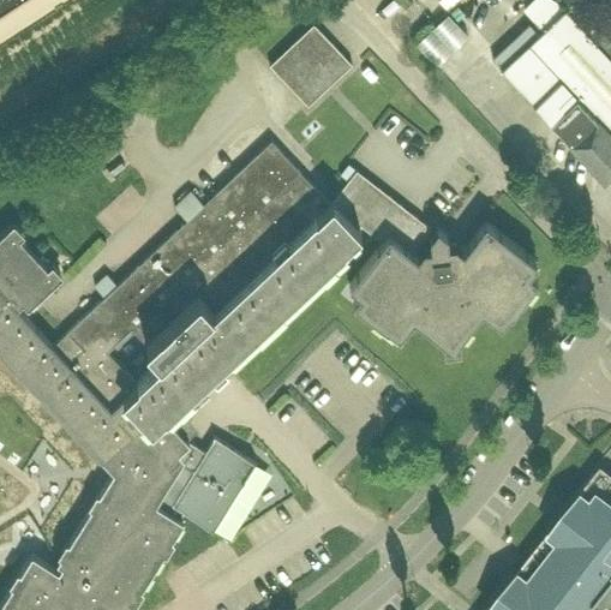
[(487,21),(510,7),(505,0),(484,0),(478,5),(487,21)]
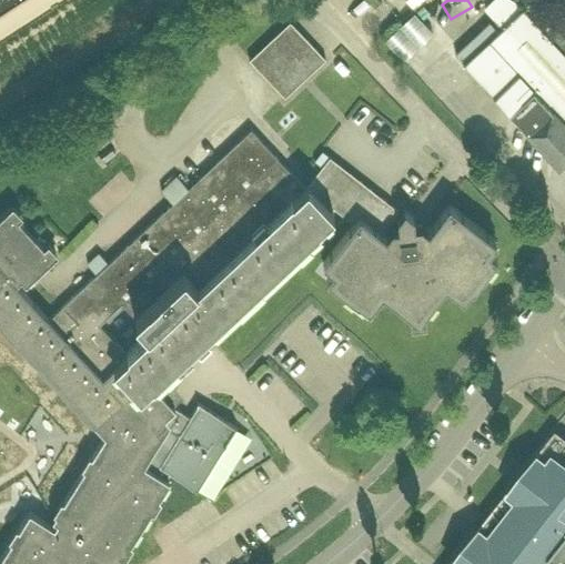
[(497,0),(486,10),(505,30),(523,13),(524,12),(505,0),(497,0)]
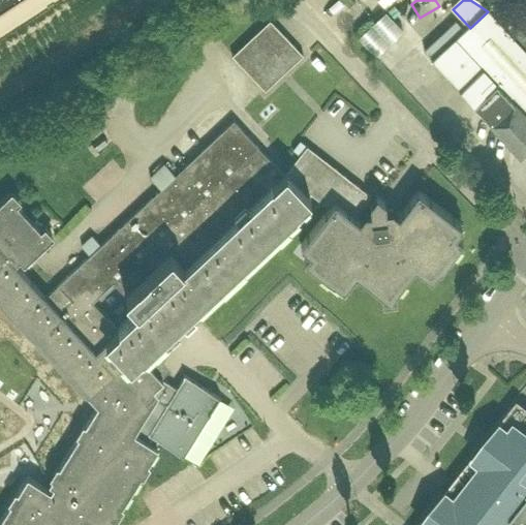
[(525,54),(487,12),(470,28),(466,32),(433,62),(521,158),(525,153),(525,54)]
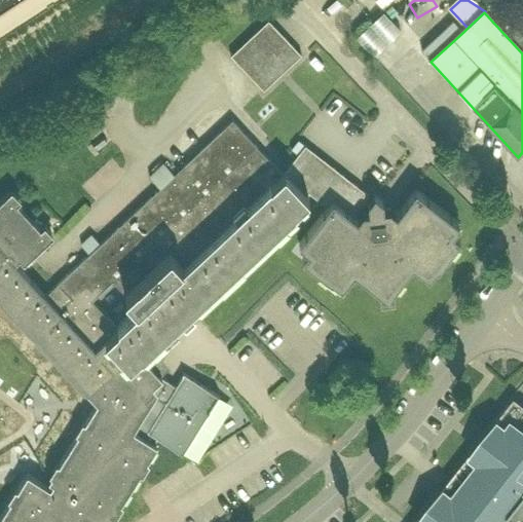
[(368,30),(379,52),(406,38),(395,15),(368,30)]
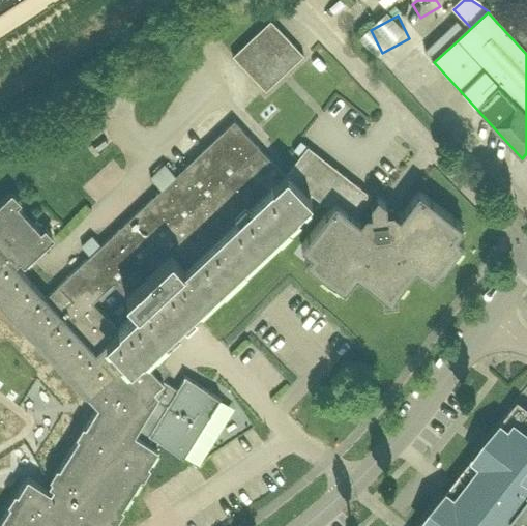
[(526,27),(519,19),(508,28),(526,48),(526,27)]
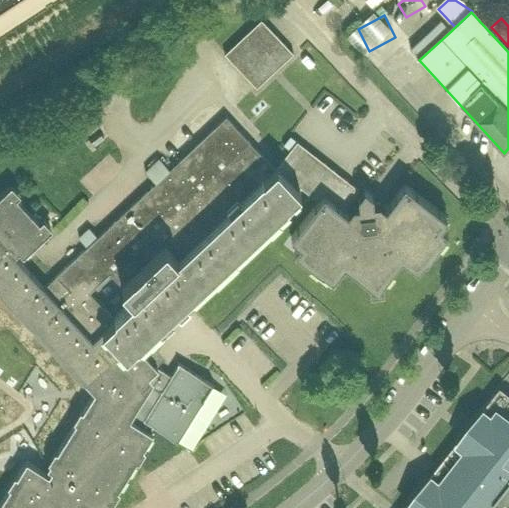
[(227,57),(259,91),(296,56),(264,22),(227,57)]
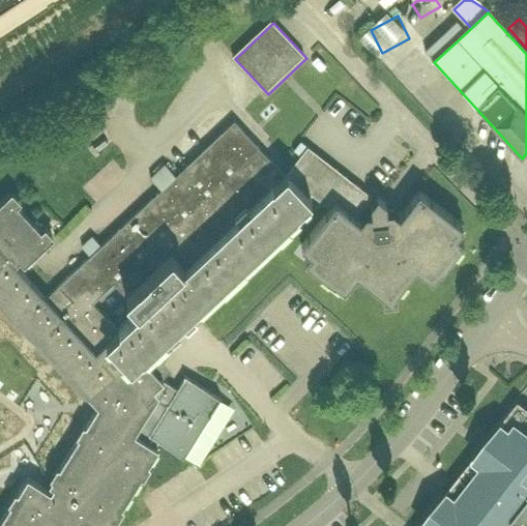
[(460,25),(427,54),(434,62),(467,32),(460,25)]
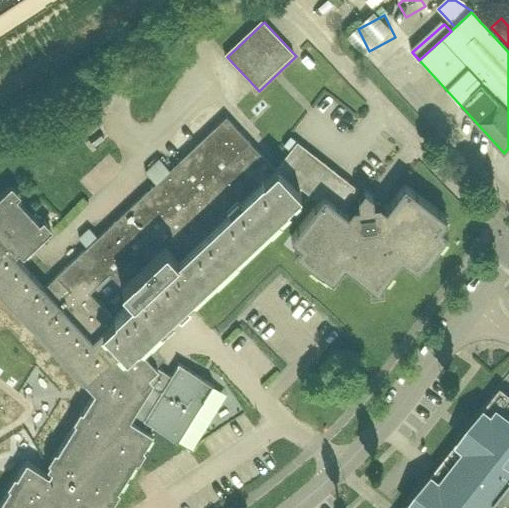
[(173,318),(183,328),(192,319),(183,308),(303,196),(299,193),(302,190),(321,204),(342,178),(299,144),(279,169),(276,172),(251,145),(227,121),(46,291),(37,299),(19,316),(85,386),(88,383),(95,391),(140,349),(173,318)]
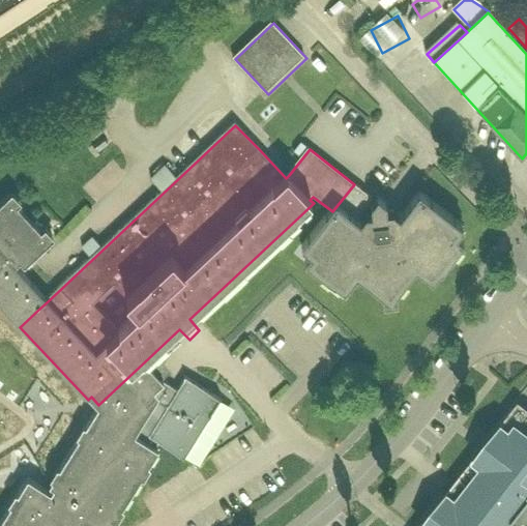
[(111,171),(120,185),(129,179),(119,165),(111,171)]
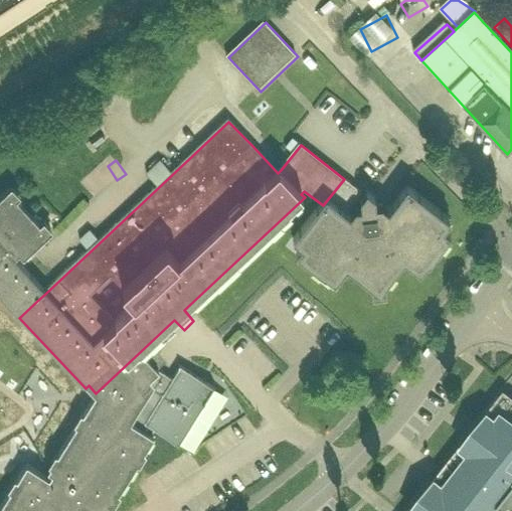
[(391,211),(385,207),(384,206),(377,206),(377,200),(368,193),(362,202),(363,210),(357,211),(352,217),(348,214),(363,194),(344,179),(323,205),(295,240),(305,247),(298,257),(326,279),(328,276),(338,283),(348,270),(373,289),(374,295),(387,293),(386,287),(405,262),(419,273),(427,264),(430,266),(452,237),(445,231),(453,222),(409,189),(391,211)]
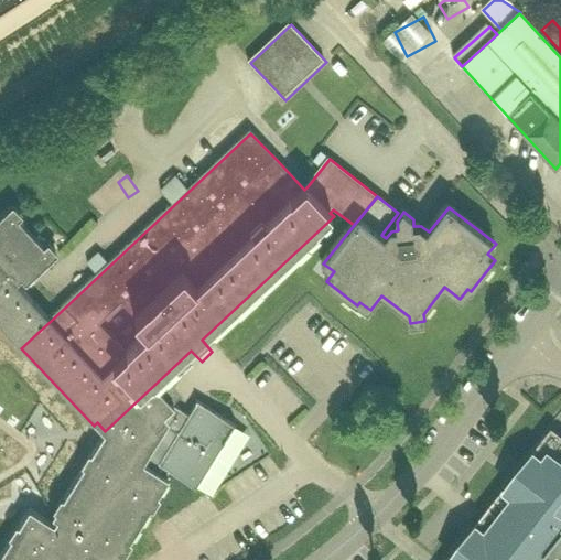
[(0,326),(21,348),(41,330),(51,321),(18,286),(23,281),(28,287),(58,257),(49,247),(46,249),(21,222),(23,219),(13,210),(0,221),(0,326)]
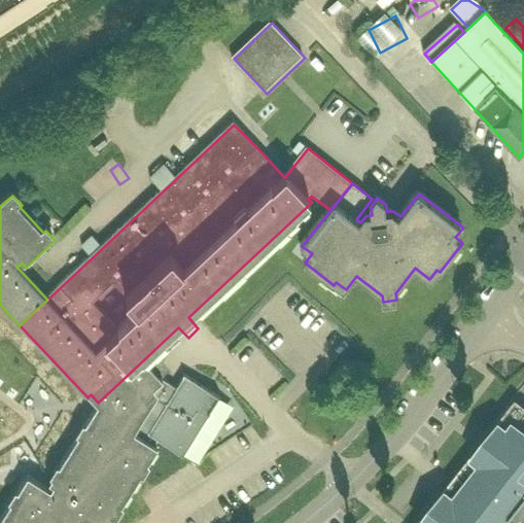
[(83,522),(84,521),(86,522),(112,522),(159,449),(155,447),(159,441),(184,456),(220,398),(186,377),(178,390),(164,381),(144,359),(98,403),(101,406),(98,411),(97,410),(50,484),(55,486),(51,491),(29,477),(1,522),(83,522)]
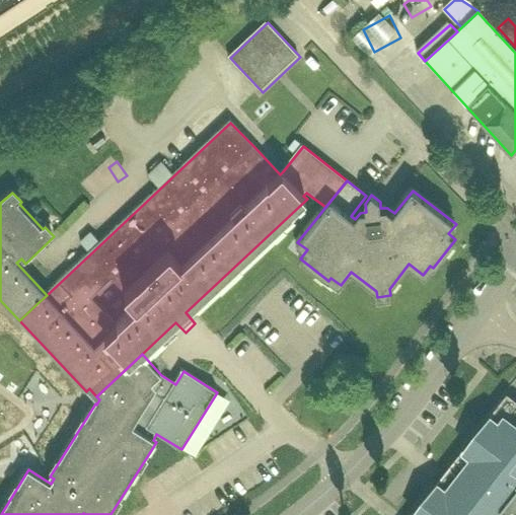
[(515,424),(498,410),(507,398),(506,397),(444,474),(442,473),(442,472),(441,473),(446,477),(440,487),(435,483),(434,484),(436,486),(412,514),(515,514),(515,424)]
